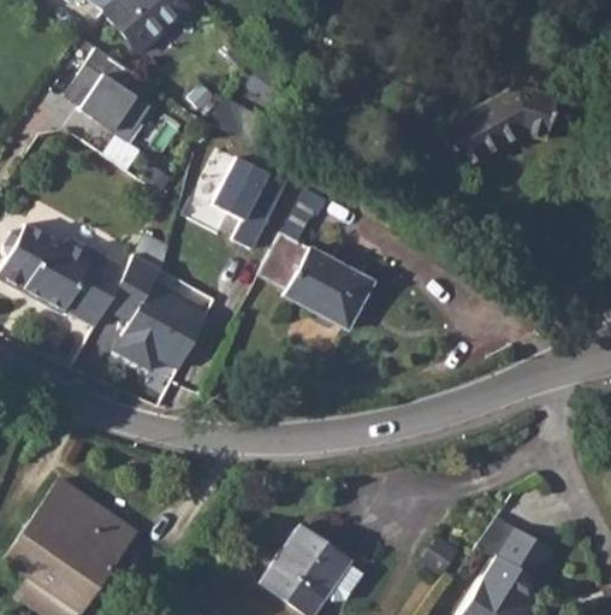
[(90,0),(104,9),(138,52),(190,11),(181,0),(90,0)]
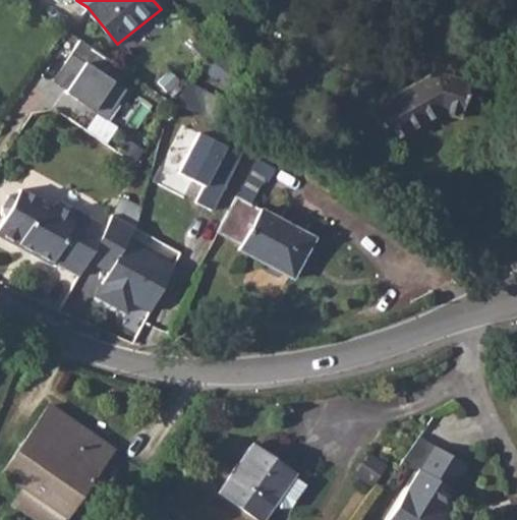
[(114,62),(82,40),(54,79),(108,117),(126,92),(104,76),(114,62)]
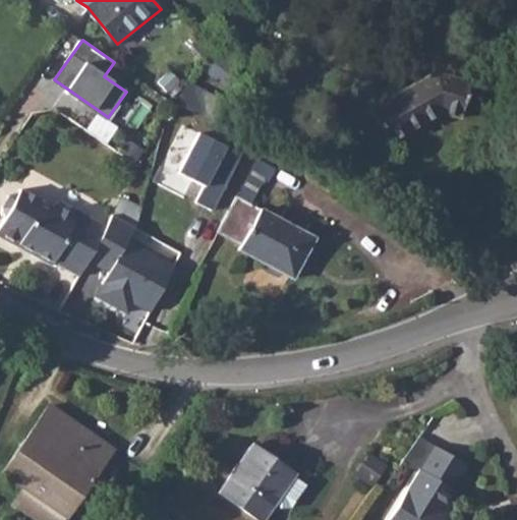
[(171,72),(160,82),(170,94),(181,83),(171,72)]
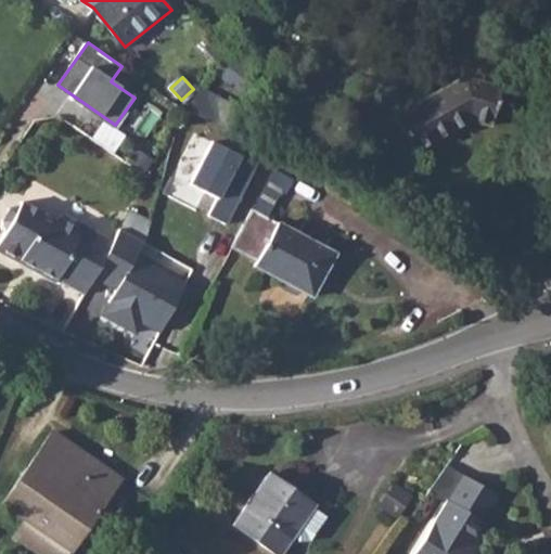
[(423,102),(395,118),(414,153),(473,119),(492,124),(502,87),(466,77),(423,102)]
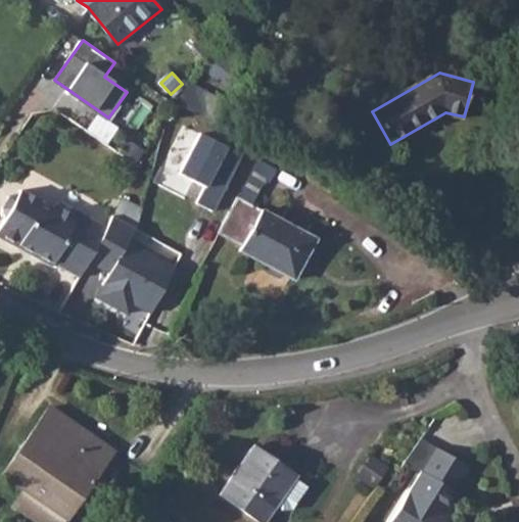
[(175,103),(170,133),(220,157),(232,133),(230,131),(180,105),(175,103)]
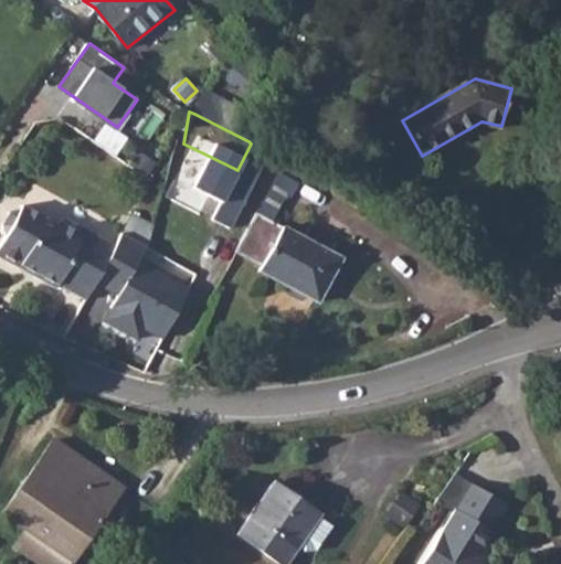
[(279,179),(265,211),(281,217),(295,185),(279,179)]
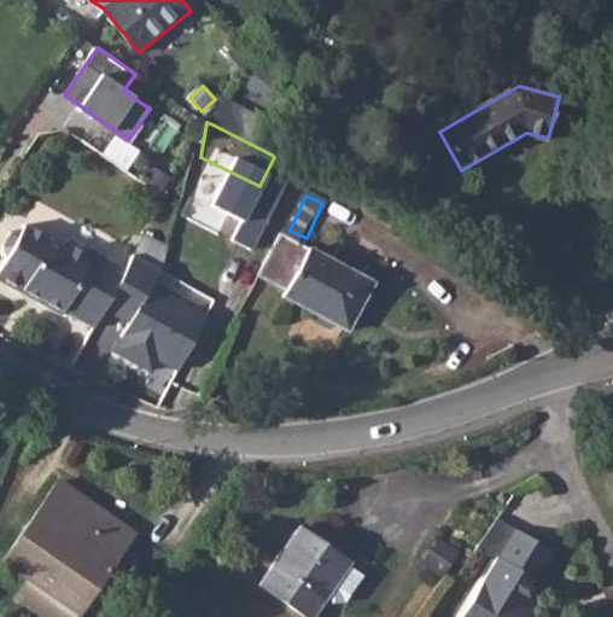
[(41,302),(47,306),(87,248),(69,238),(60,243),(25,223),(15,227),(6,242),(11,255),(0,274),(0,278),(25,294),(28,290),(44,298),(41,302)]
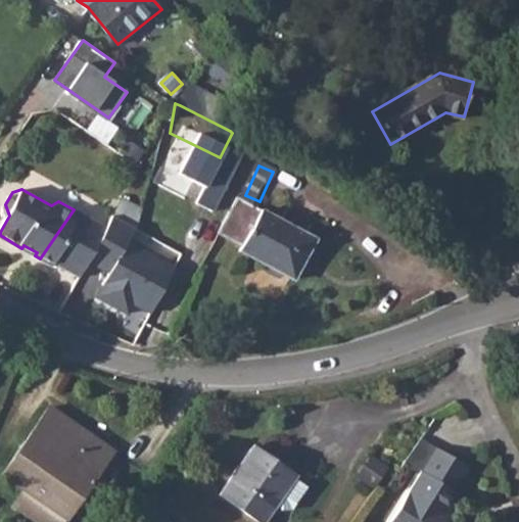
[(316,239),(263,209),(239,197),(221,232),(243,245),(241,250),(294,279),(316,239)]
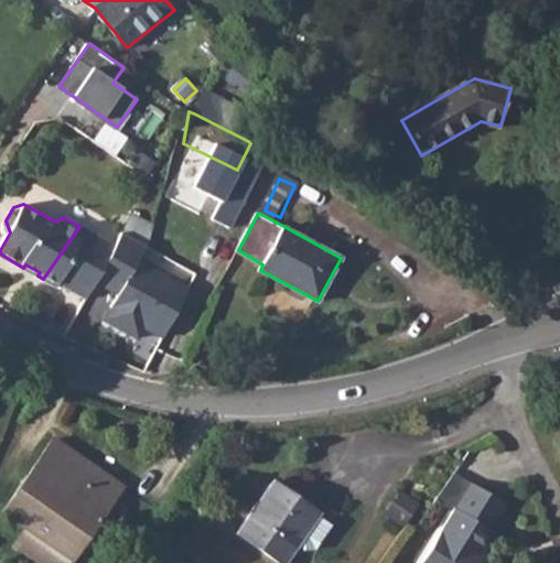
[(79,226),(43,279),(58,287),(61,283),(67,287),(87,299),(98,280),(117,246),(79,226)]
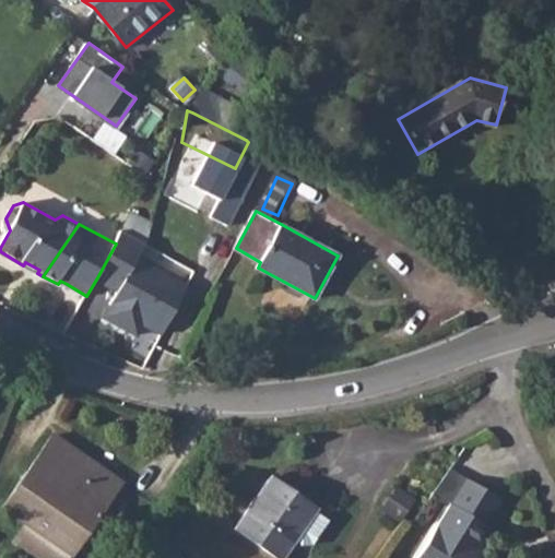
[(148,245),(124,230),(97,277),(119,289),(106,316),(117,321),(125,320),(126,327),(140,334),(144,324),(165,334),(192,285),(140,259),(148,245)]
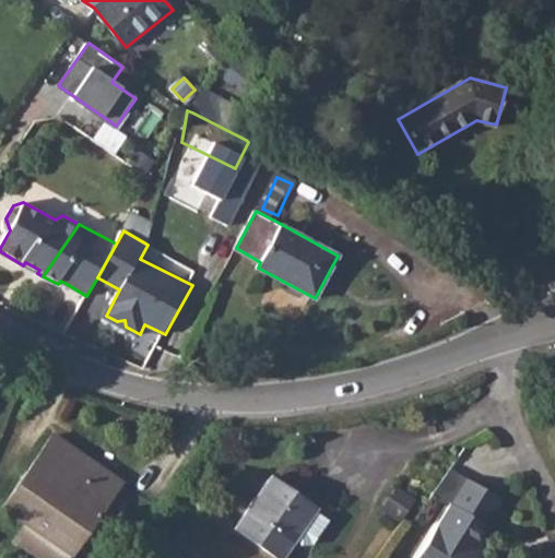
[(55,435),(4,508),(26,523),(14,541),(38,557),(70,557),(122,483),(55,435)]
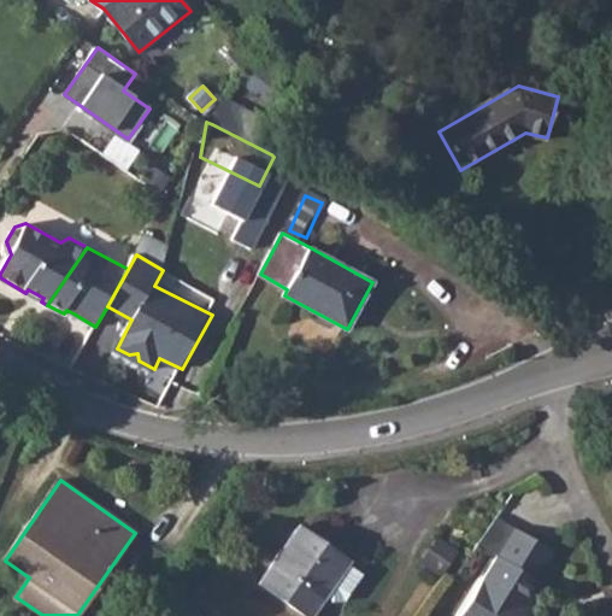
[(262,584),(307,615),(312,615),(335,584),(349,594),(363,574),(348,564),(349,562),(322,543),(301,528),(262,584)]
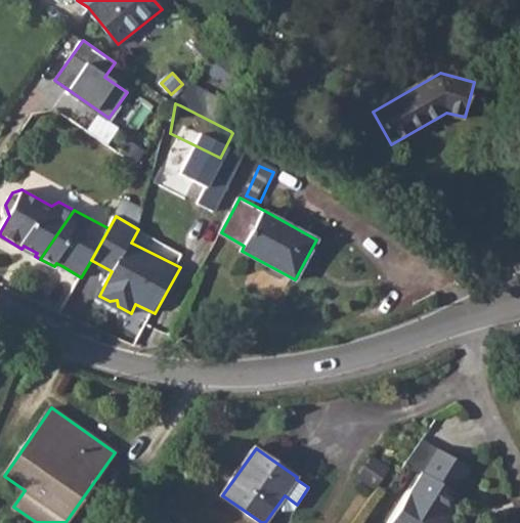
[(447,515),(441,512),(453,491),(468,467),(438,449),(394,522),(451,522),(455,519),(447,515)]
